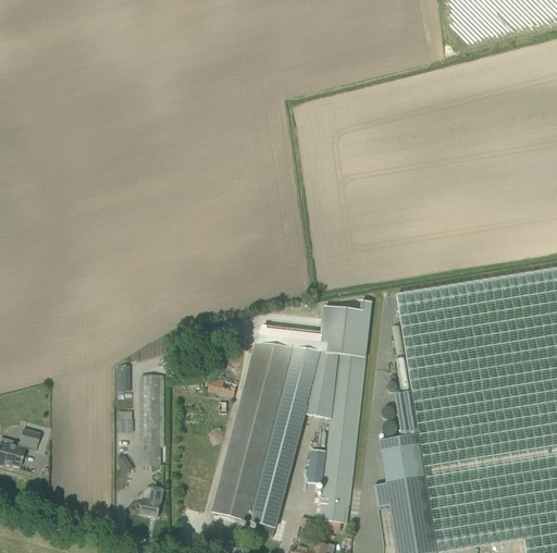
[(556,552),(556,266),(396,293),(411,389),(437,551),(523,538),(525,552),(556,552)]
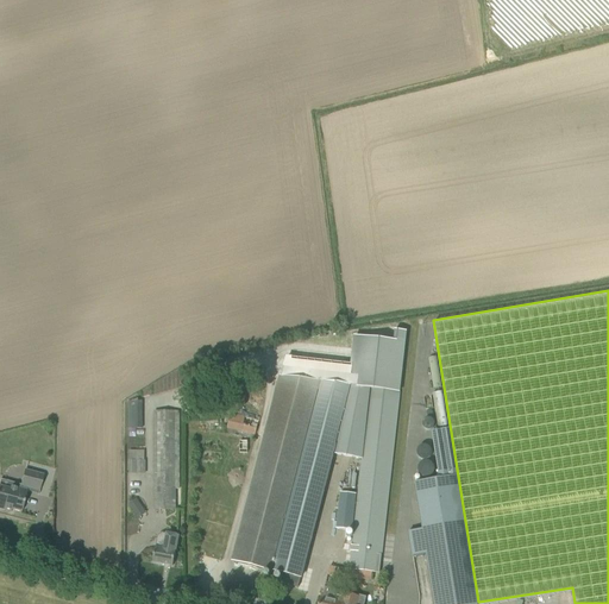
[(350,566),(378,568),(405,338),(355,332),(350,371),(324,369),(276,555),(272,567),(283,570),(281,579),(297,584),(303,562),(332,450),(362,455),(350,566)]
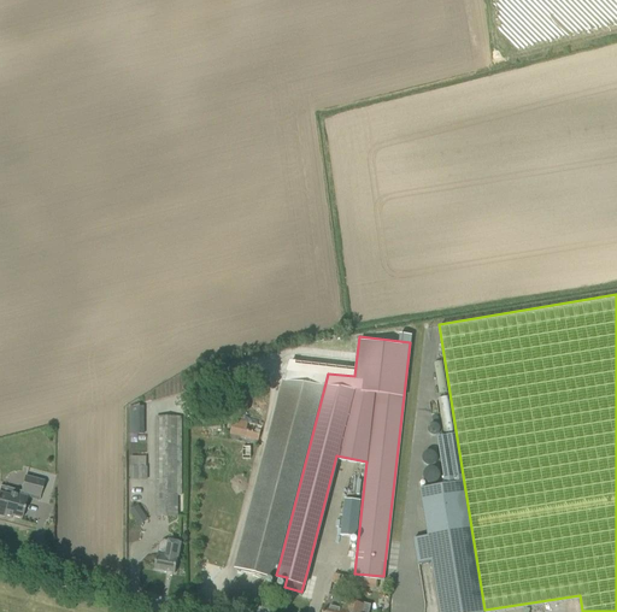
[(236,564),(275,574),(327,374),(287,369),(240,553),(236,564)]
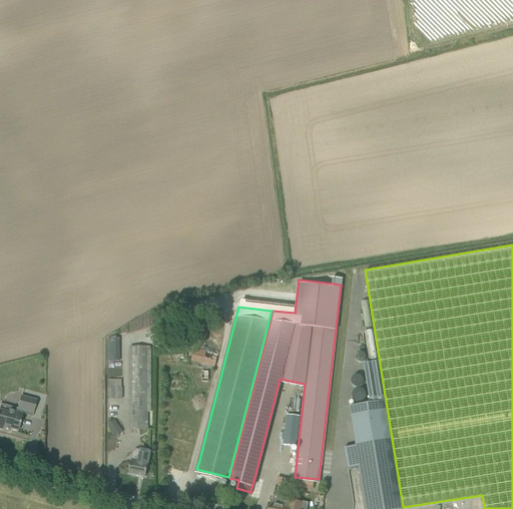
[(180,329),(178,321),(158,325),(157,325),(159,334),(180,329)]
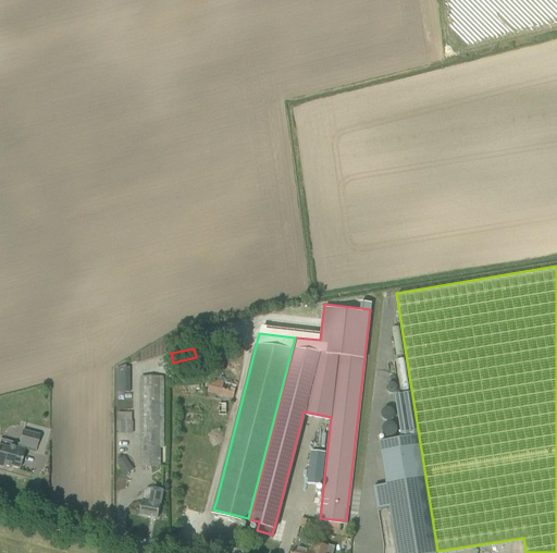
[(130,365),(116,365),(116,384),(130,384),(130,365)]
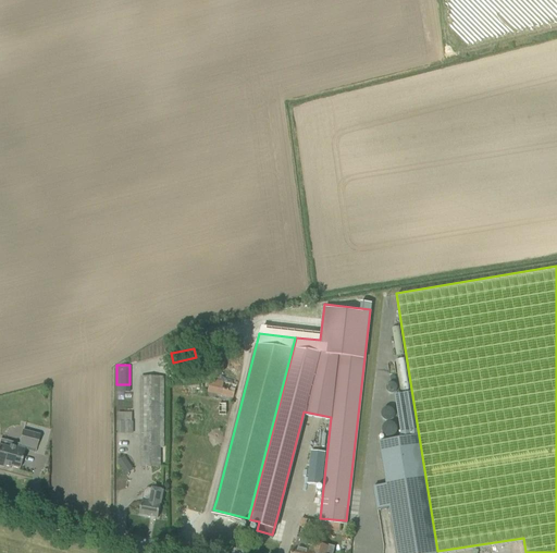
[(141,373),(141,463),(160,463),(160,444),(163,444),(163,373),(151,373),(141,373)]
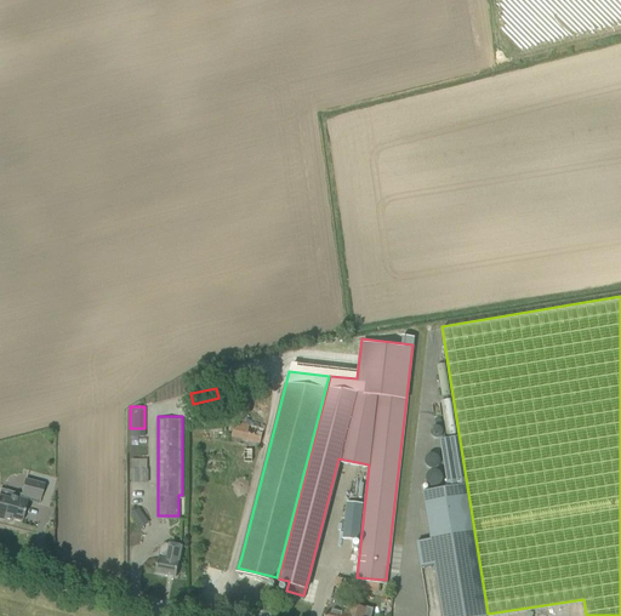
[(237,439),(238,438),(258,443),(263,425),(235,417),(231,433),(229,437),(237,439)]
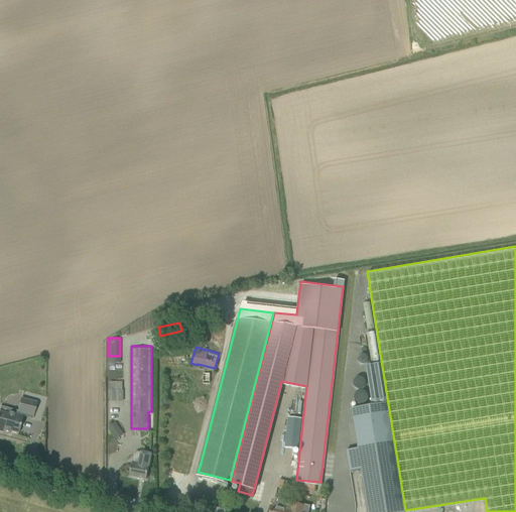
[(395,511),(405,510),(381,360),(365,363),(372,403),(351,406),(359,452),(347,454),(349,469),(361,467),(368,511),(395,511)]
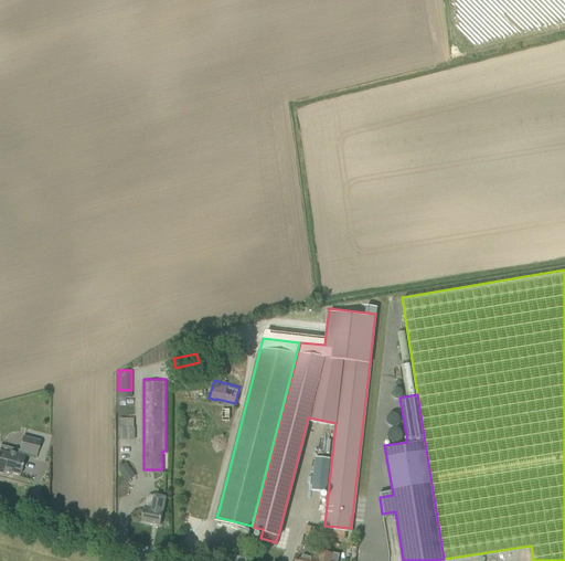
[(119,424),(119,436),(135,436),(135,424),(126,424),(126,416),(119,416),(119,424)]
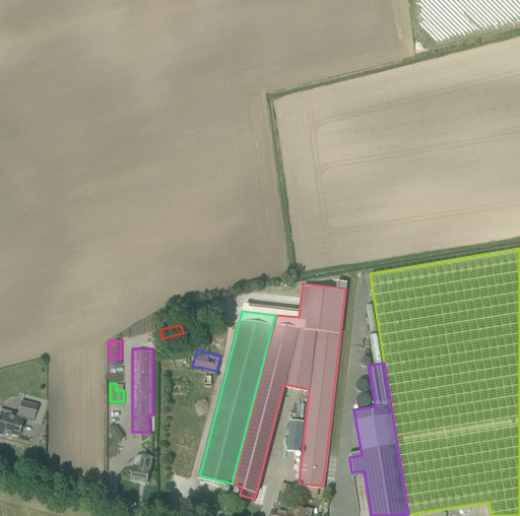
[(0,431),(3,433),(4,430),(18,434),(22,416),(33,420),(37,402),(20,398),(17,410),(0,405),(0,431)]
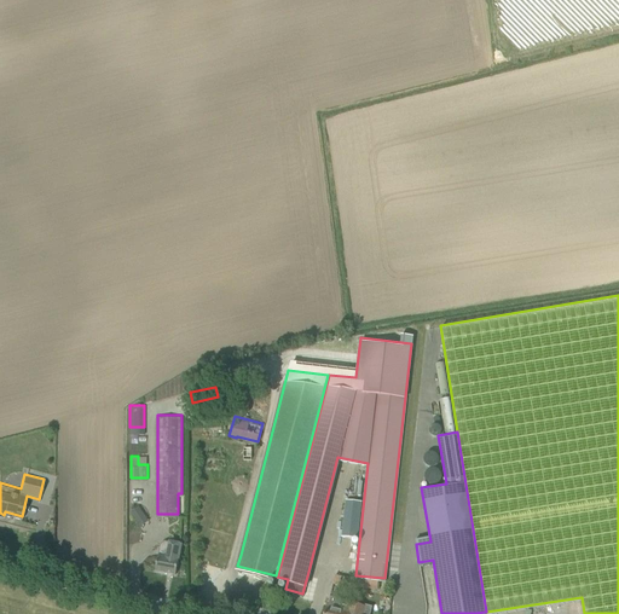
[(342,533),(358,534),(362,498),(346,496),(342,533)]
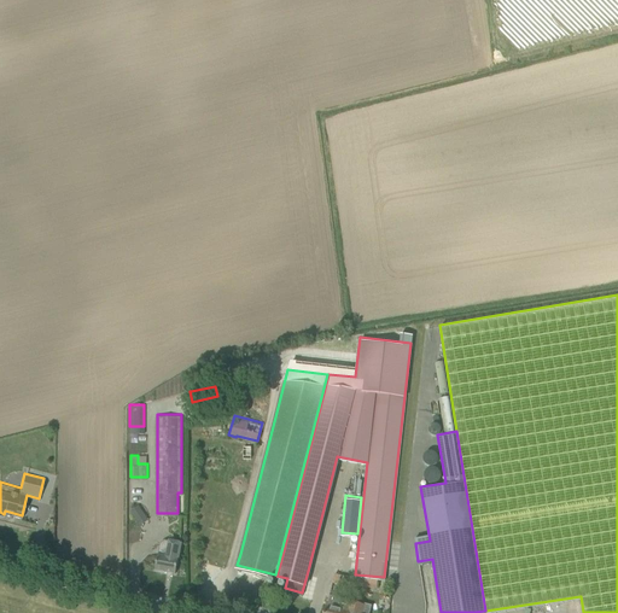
[(130,506),(139,521),(149,517),(140,501),(130,506)]
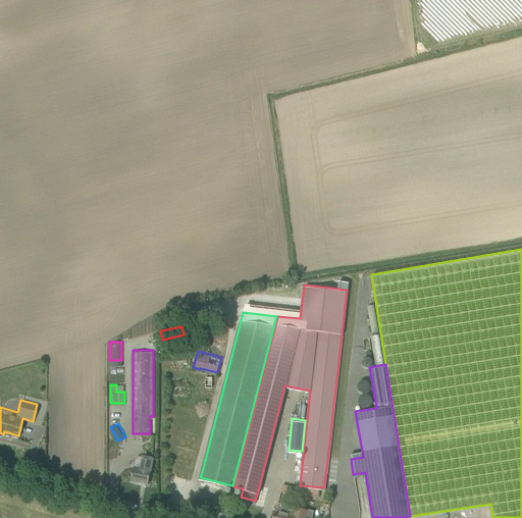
[(132,478),(148,481),(152,457),(139,454),(136,456),(132,478)]
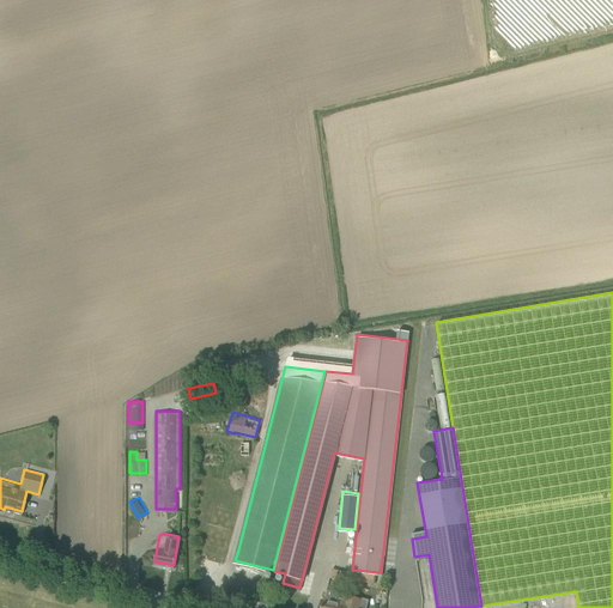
[(354,595),(352,601),(325,594),(320,607),(363,607),(366,599),(354,595)]
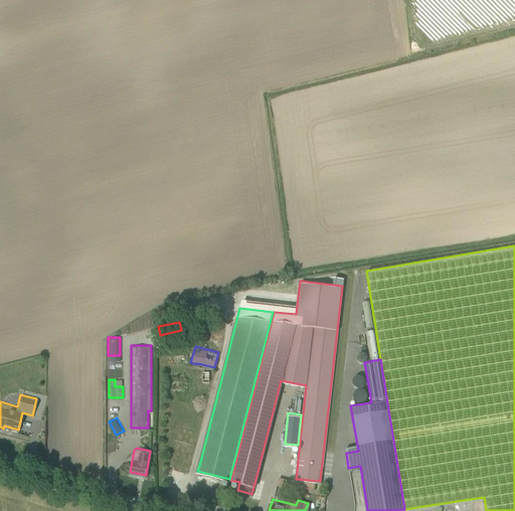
All buildings are outlined.
